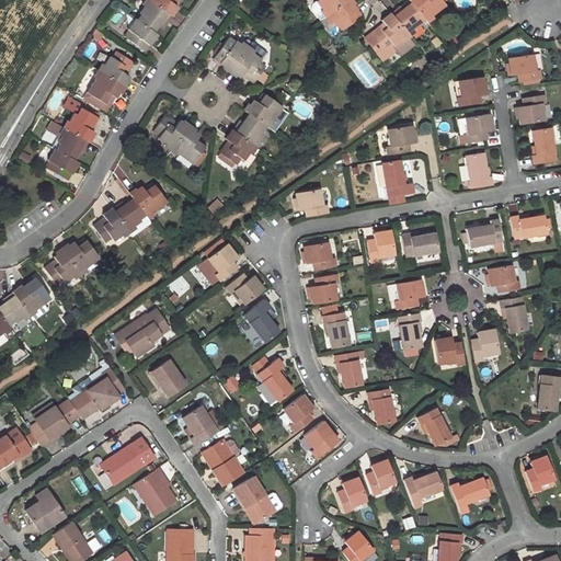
[(152,32),(158,22),(161,24),(162,25),(169,15),(148,0),(134,19),(152,32)]
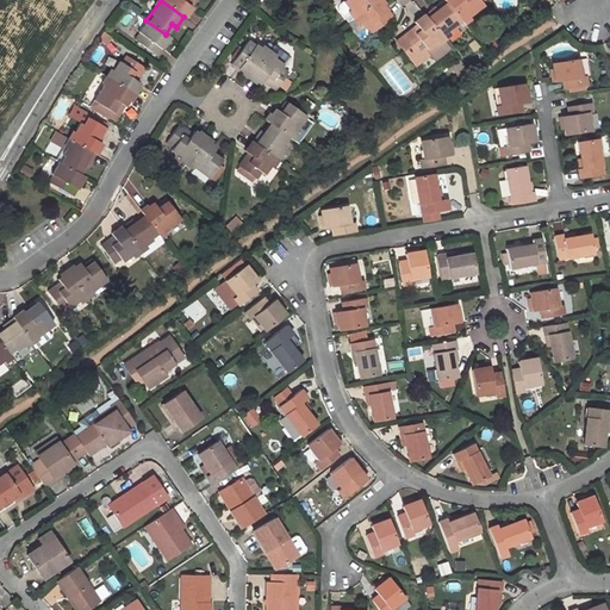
[(188,4),(191,0),(160,0),(161,0),(184,17),(185,18),(192,7),(188,4)]
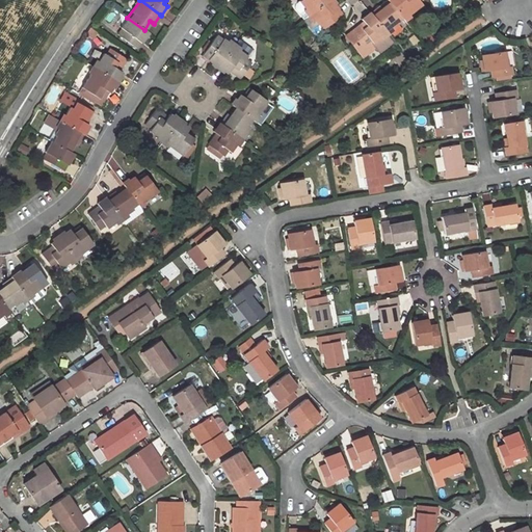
[(302,20),(327,0),(300,0),(294,5),(293,7),(293,9),(294,9),(302,20)]
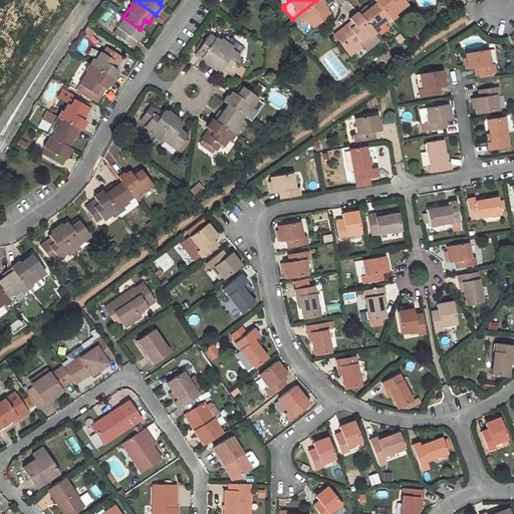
[(318,0),(316,0),(292,19),(299,28),(306,23),(306,24),(307,23),(312,28),(330,14),(318,0)]
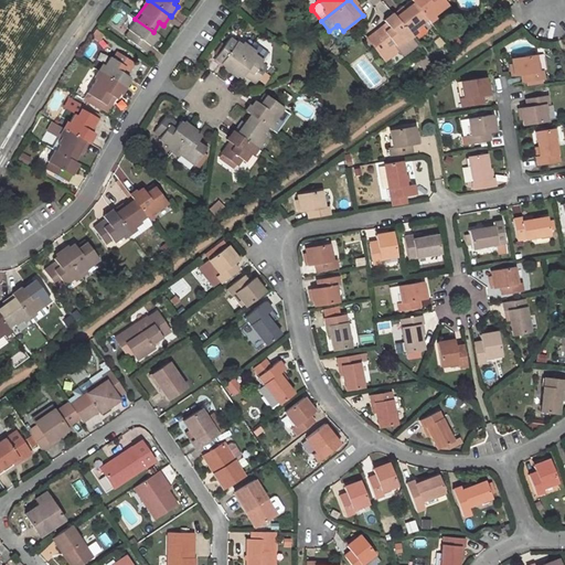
[(427,21),(447,6),(443,0),(411,0),(413,2),(414,3),(426,19),(427,21)]
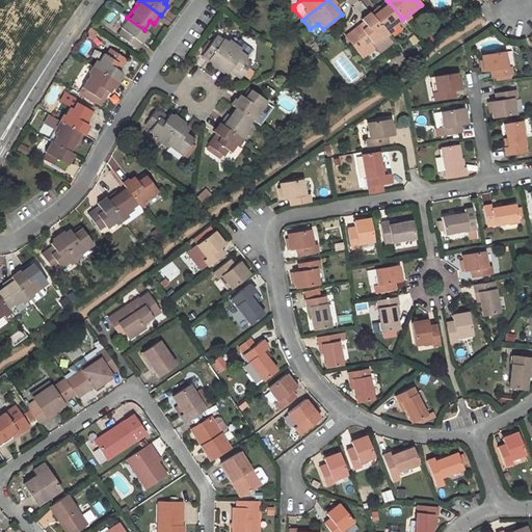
[(381,7),(379,6),(370,14),(386,33),(398,23),(396,21),(401,18),(390,3),(382,9),(381,7)]
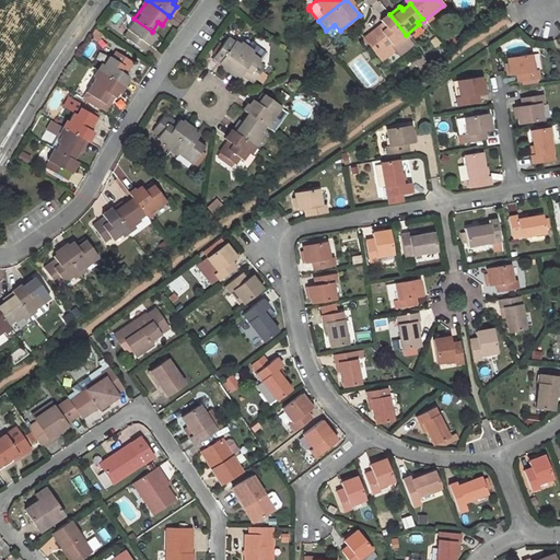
[(364,39),(376,55),(389,44),(395,50),(398,55),(412,43),(406,35),(389,14),(389,13),(381,21),(383,24),(364,39)]
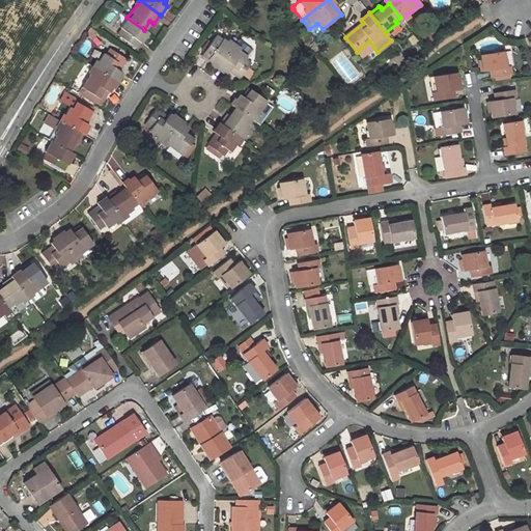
[(117,34),(137,49),(148,33),(146,31),(144,30),(127,18),(120,28),(121,29),(117,34)]
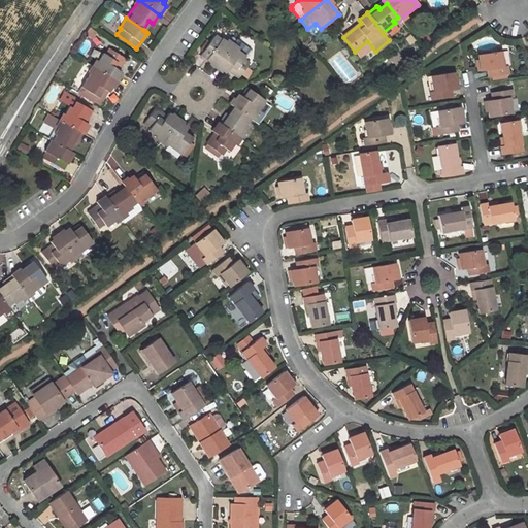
[(97,31),(90,26),(85,34),(92,38),(97,31)]
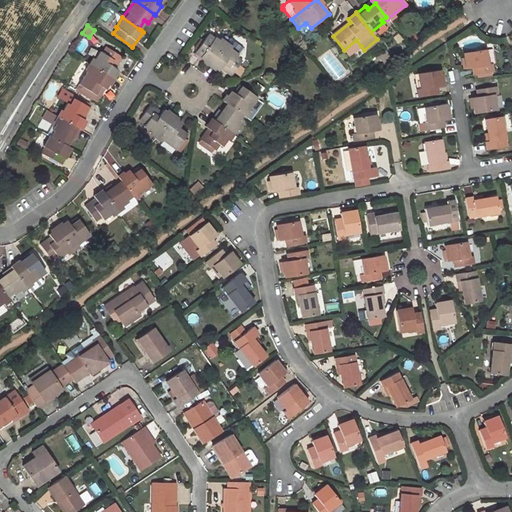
[(214,39),(208,35),(195,53),(210,64),(224,44),(215,37),(214,39)]
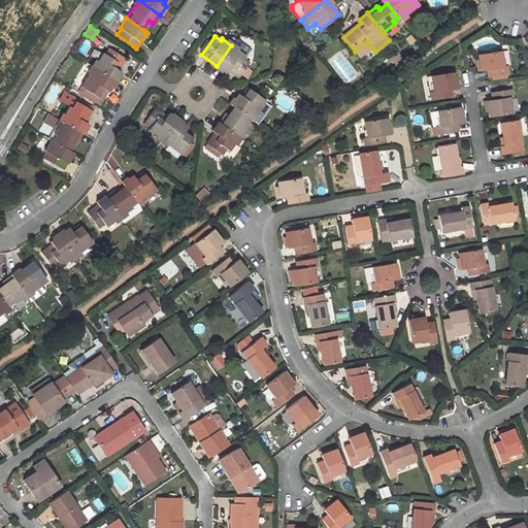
[(367,41),(355,52),(359,57),(372,47),(367,41)]
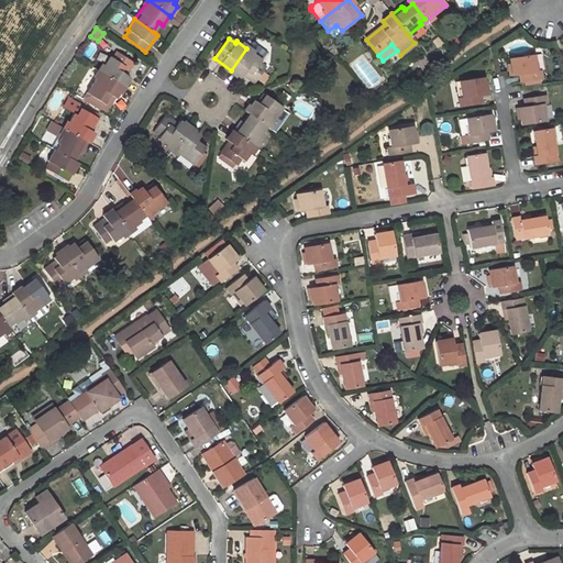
[(243,74),(254,83),(265,67),(260,63),(262,59),(246,48),(231,70),(240,77),(243,74)]
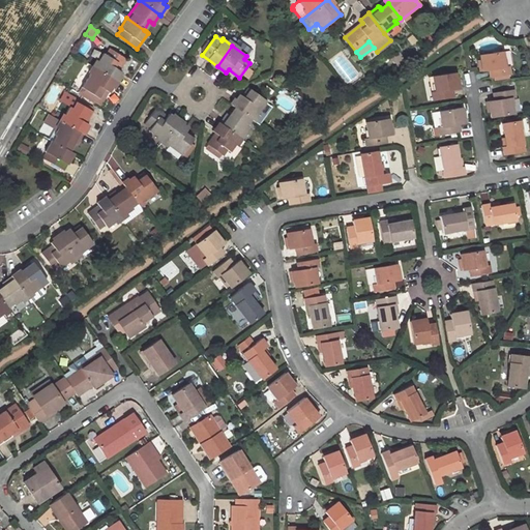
[(117,69),(124,58),(109,49),(106,54),(102,53),(94,67),(115,81),(121,72),(117,69)]
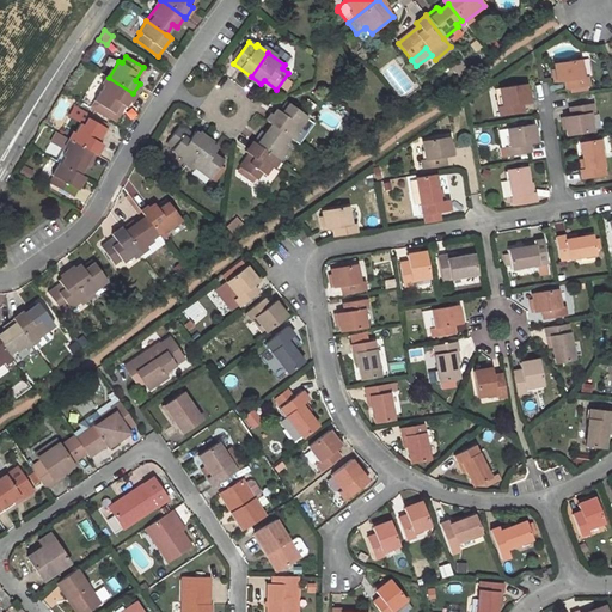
[(555,63),(557,81),(565,80),(567,90),(585,86),(580,60),(555,63)]
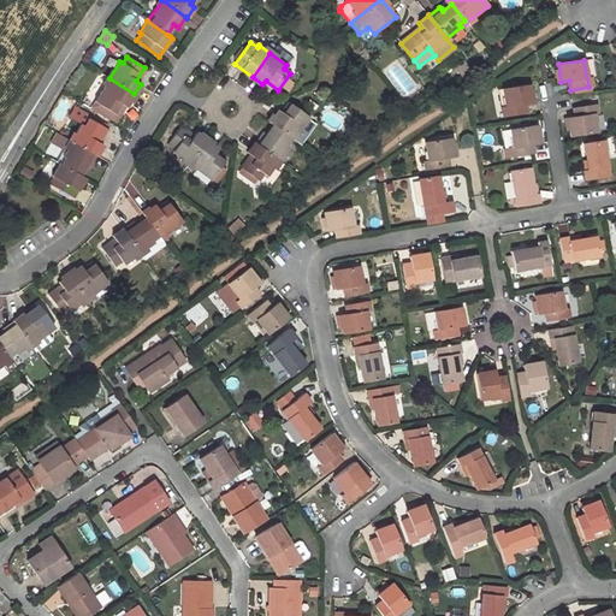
[(114,113),(120,104),(126,107),(134,94),(110,78),(95,101),(114,113)]
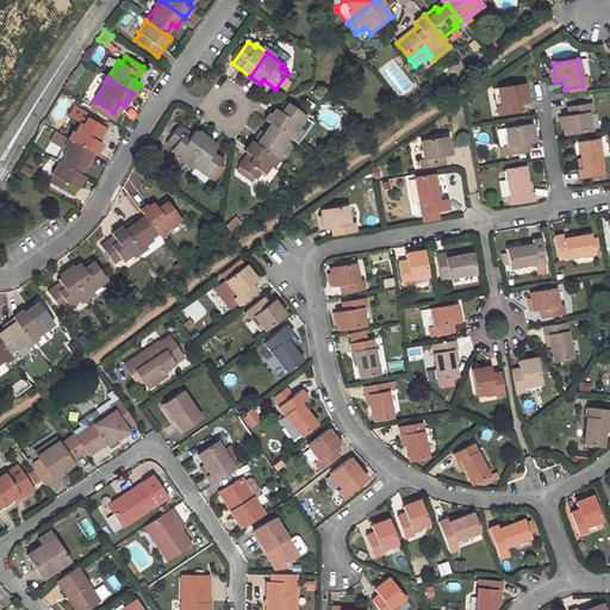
[(499,87),(502,106),(498,106),(499,116),(522,112),(521,104),(528,103),(524,83),(499,87)]
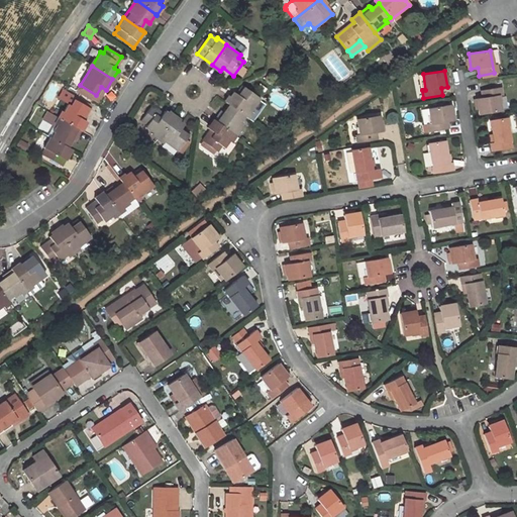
[(98,102),(106,90),(101,87),(96,95),(80,85),(77,89),(98,102)]
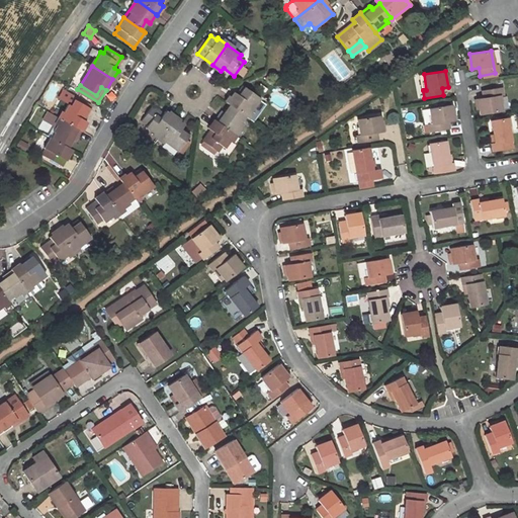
[(260,98),(244,87),(238,95),(234,93),(227,103),(229,104),(231,105),(245,116),(246,117),(260,98)]
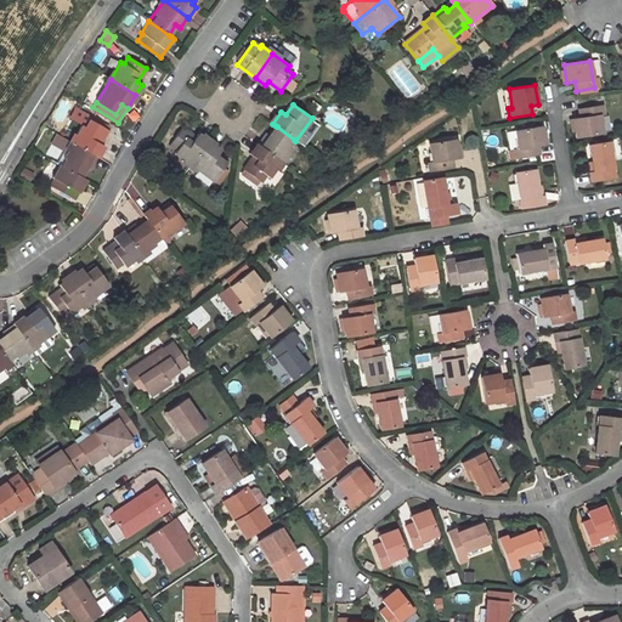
[(576,136),(601,133),(599,116),(604,114),(601,106),(578,109),(580,119),(572,120),(576,136)]
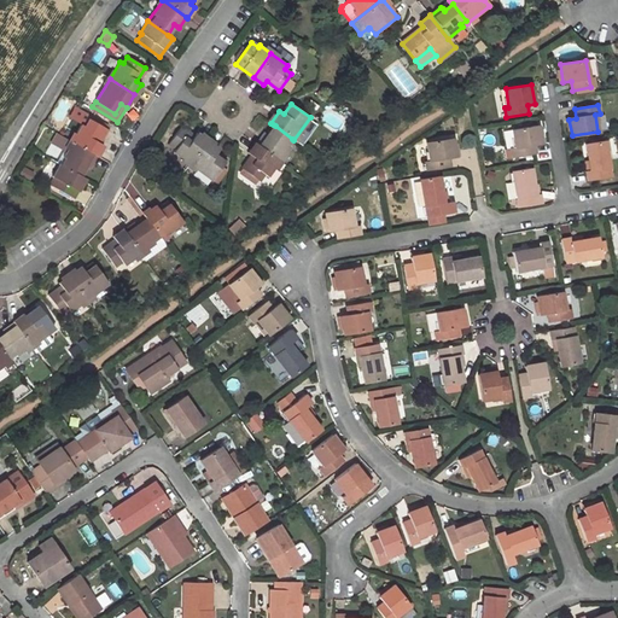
[(99,143),(108,129),(88,118),(83,126),(81,124),(71,141),(97,156),(98,156),(104,145),(99,143)]
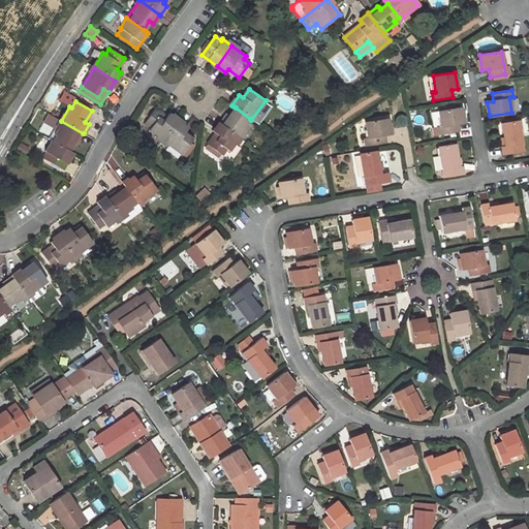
[(234,106),(227,115),(229,116),(236,107),(234,106)]
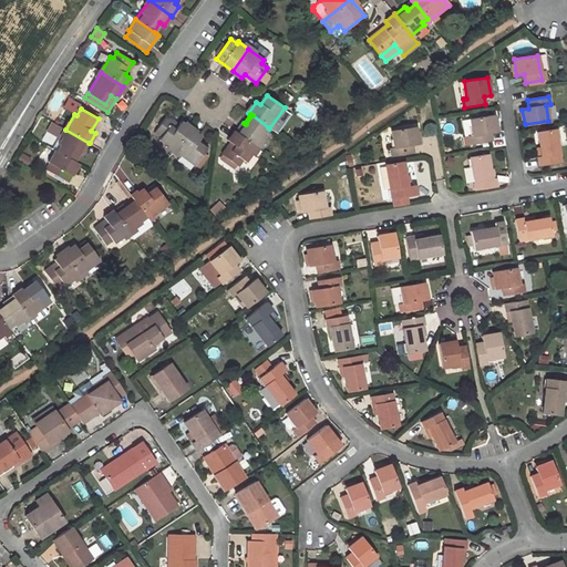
[(470,117),(472,135),(470,136),(471,144),(491,142),(490,133),(496,132),(494,114),(470,117)]
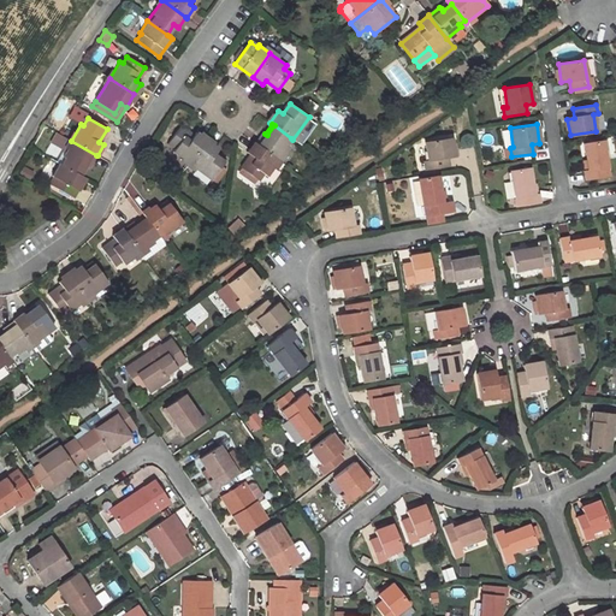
[(265,134),(264,132),(255,143),(278,160),(289,146),(286,144),(291,138),(274,125),(267,135),(265,134)]
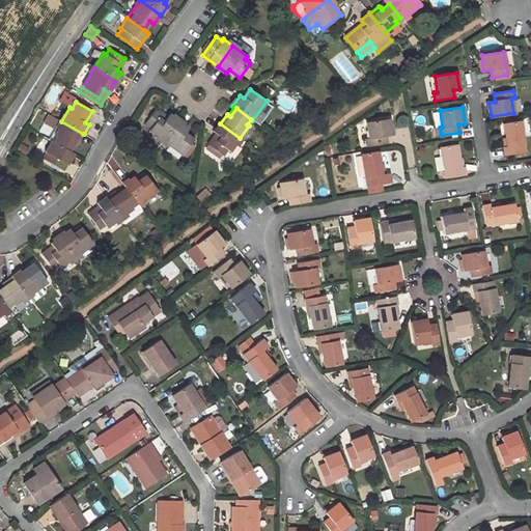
[(166,117),(155,110),(143,127),(162,141),(177,120),(169,114),(166,117)]
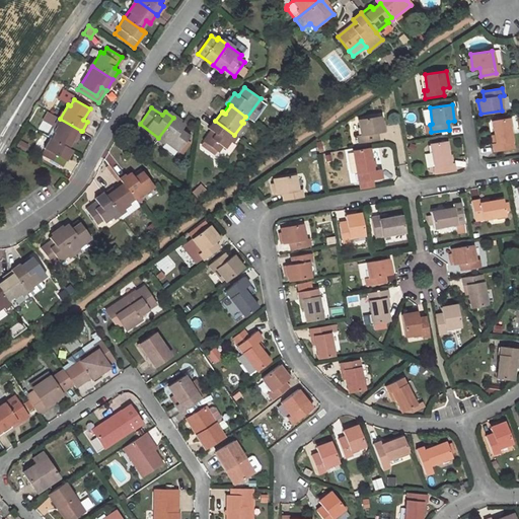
[(358,120),(361,135),(356,136),(358,143),(376,139),(375,133),(382,132),(380,121),(379,116),(358,120)]
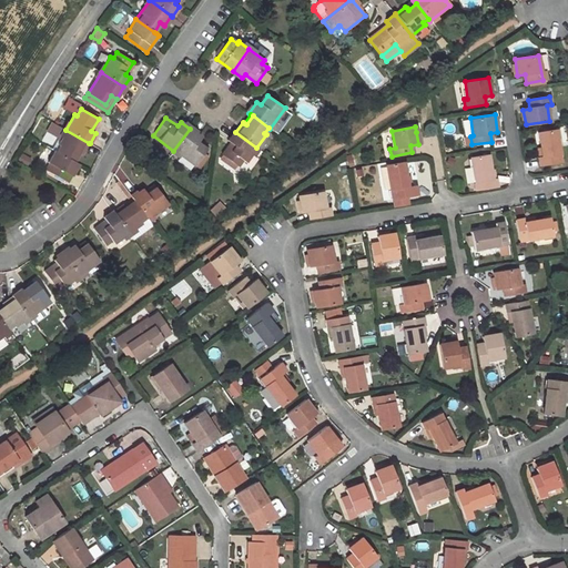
[(193,165),(205,149),(198,142),(201,137),(190,129),(173,151),(193,165)]
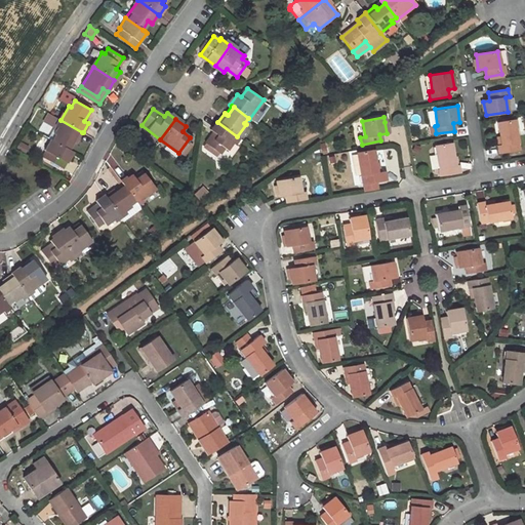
[(67,149),(73,140),(75,142),(76,142),(82,132),(61,120),(53,133),(55,134),(52,140),(67,149)]
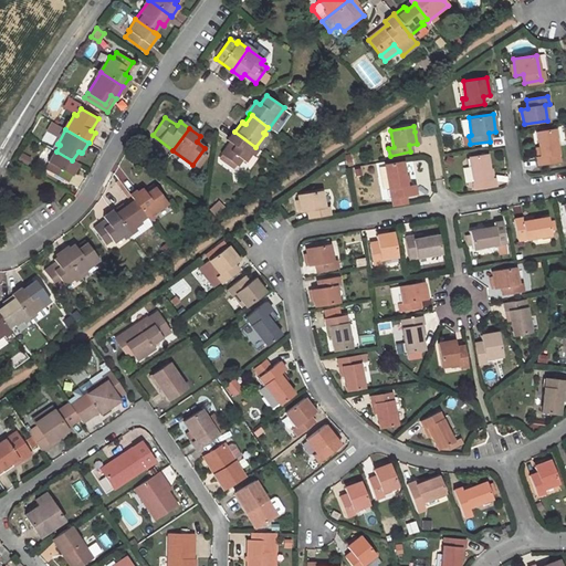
[(540,148),(541,157),(537,157),(538,166),(559,161),(554,129),(537,133),(540,148)]
